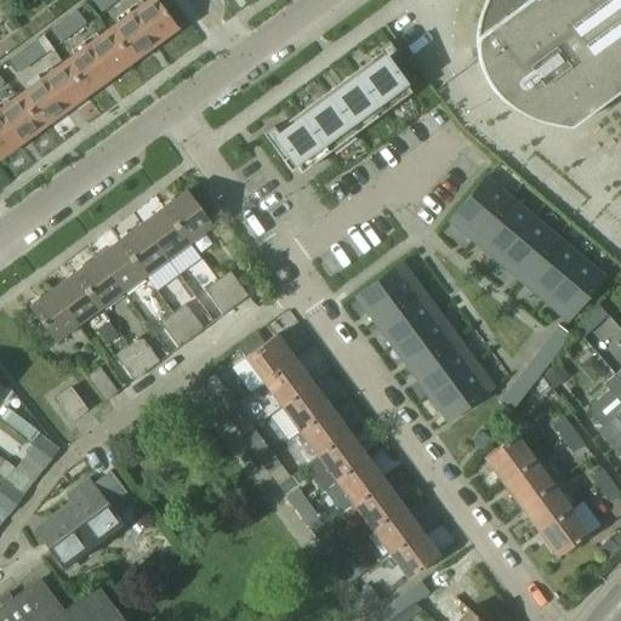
[(155,0),(149,0),(109,30),(132,62),(177,28),(155,0)]
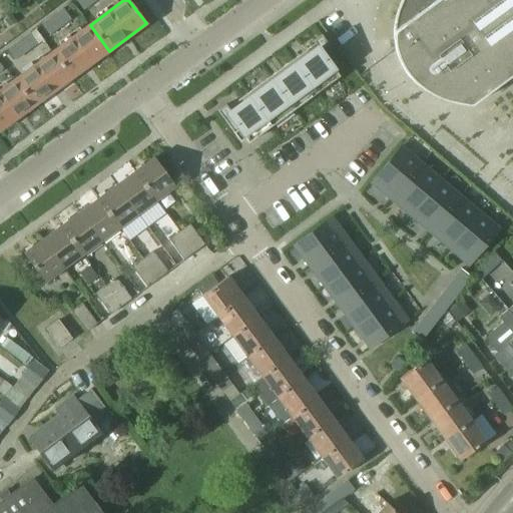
[(469,105),(473,104),(512,74),(512,0),(402,0),(400,5),(396,20),(394,35),(395,47),(399,59),(405,70),(413,81),(422,89),(433,96),(444,101),(456,104),(469,105)]
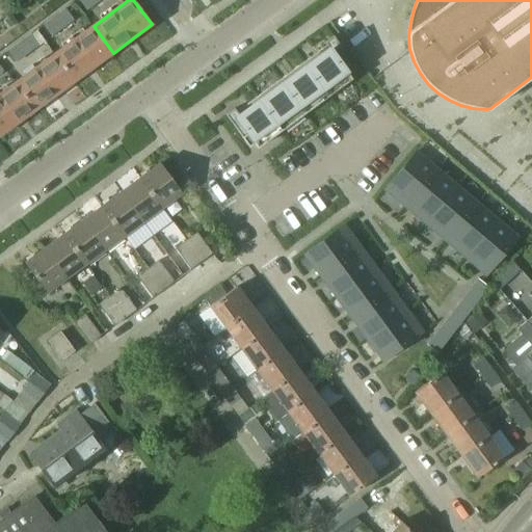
[(78,18),(71,7),(60,15),(68,25),(78,18)]
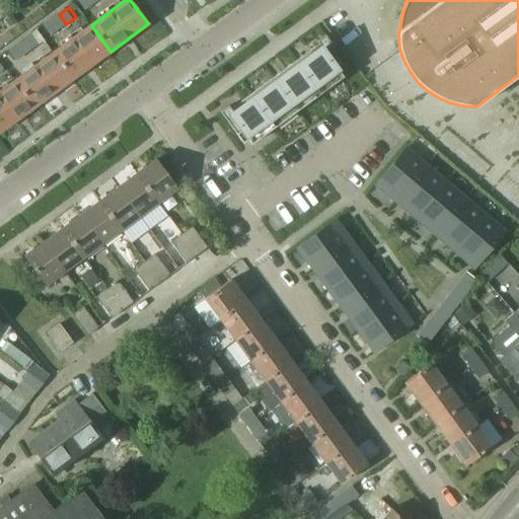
[(12,14),(4,20),(9,27),(17,21),(12,14)]
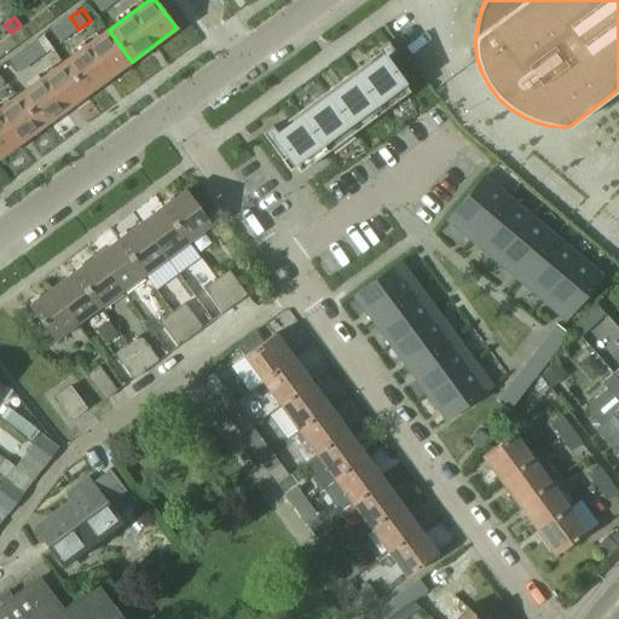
[(79,29),(70,17),(58,27),(67,39),(79,29)]
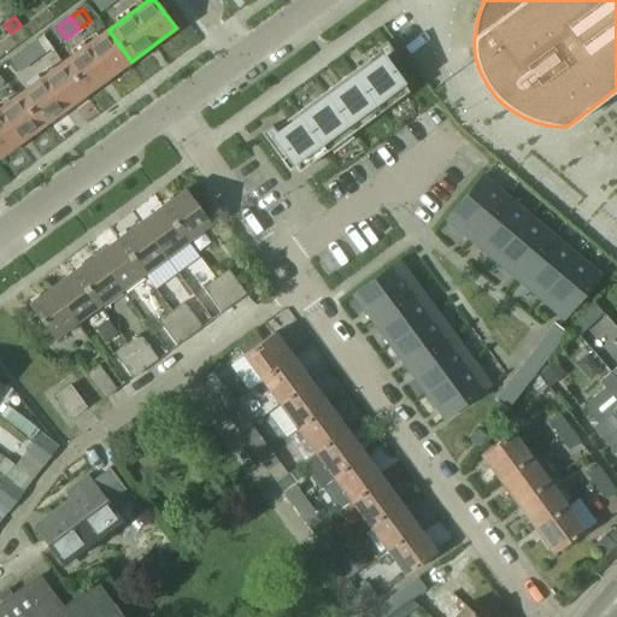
[(109,30),(64,63),(87,94),(131,62),(109,30)]
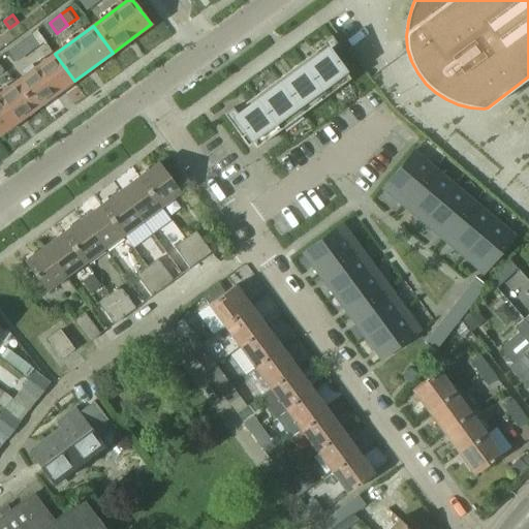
[(43,42),(35,32),(25,40),(32,51),(43,42)]
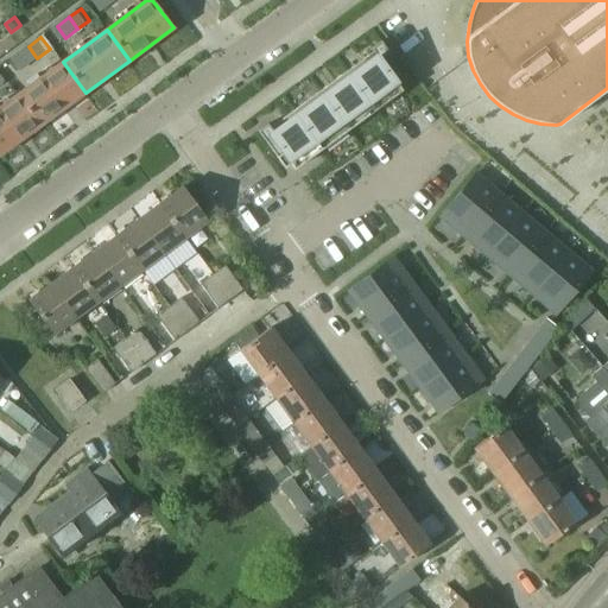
[(258,132),(282,165),(287,162),(290,165),(293,170),(295,170),(317,153),(401,92),(403,90),(393,78),(382,64),(378,59),(387,52),(380,43),(369,50),(372,54),(282,119),(270,128),(267,125),(258,132)]
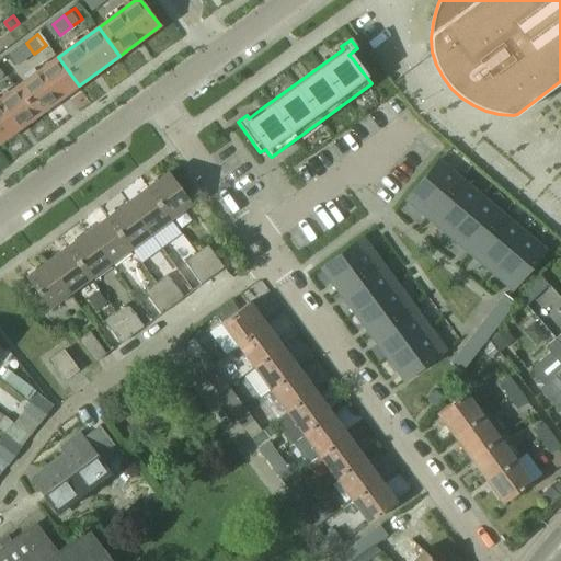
[(23,63),(34,54),(26,43),(15,52),(23,63)]
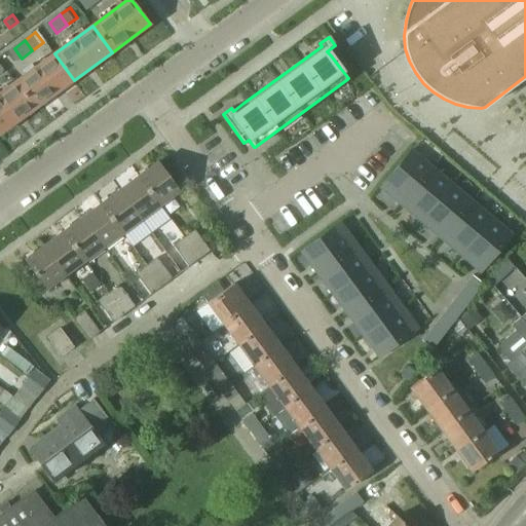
[(54,53),(15,81),(35,108),(74,80),(54,53)]
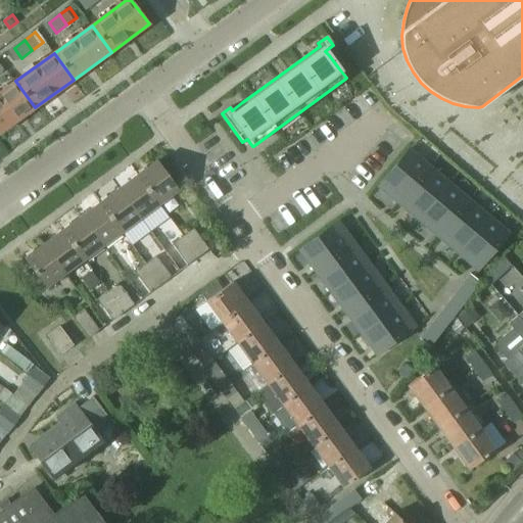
[(0,133),(35,107),(15,81),(0,92),(0,133)]
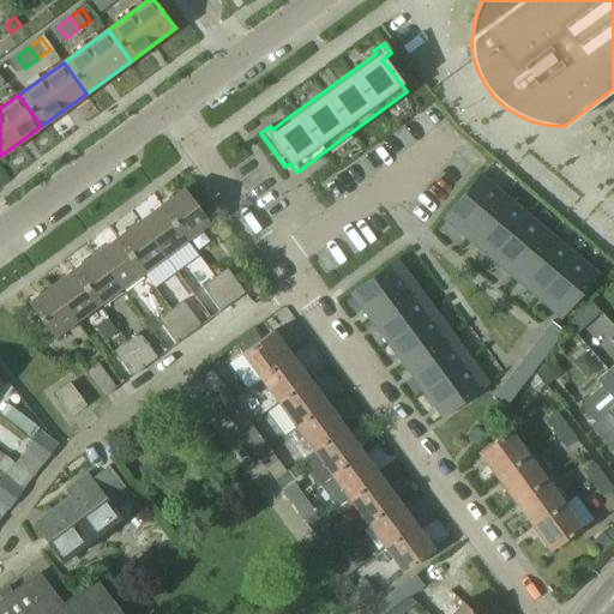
[(471,235),(505,196),(481,175),(446,216),(471,235)]
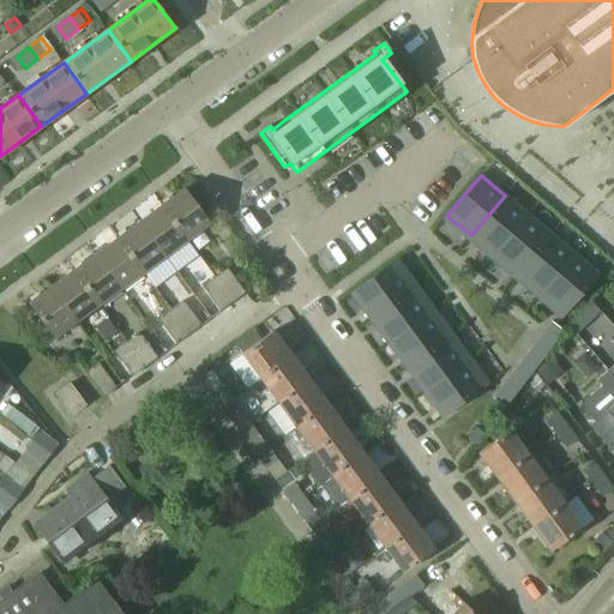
[(162,205),(187,240),(210,223),(185,188),(162,205)]
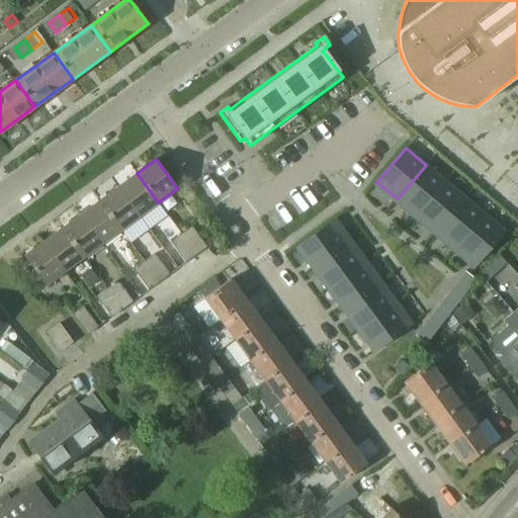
[(445,181),(426,165),(398,198),(417,216),(445,181)]
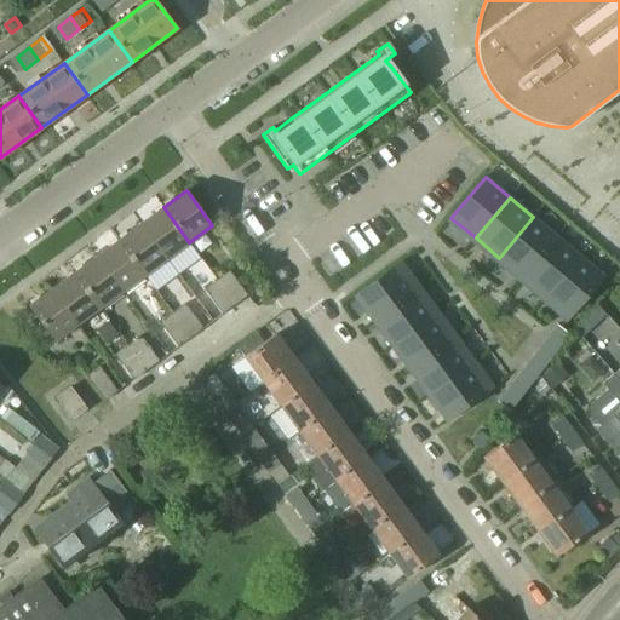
[(164,207),(141,224),(167,258),(189,242),(164,207)]
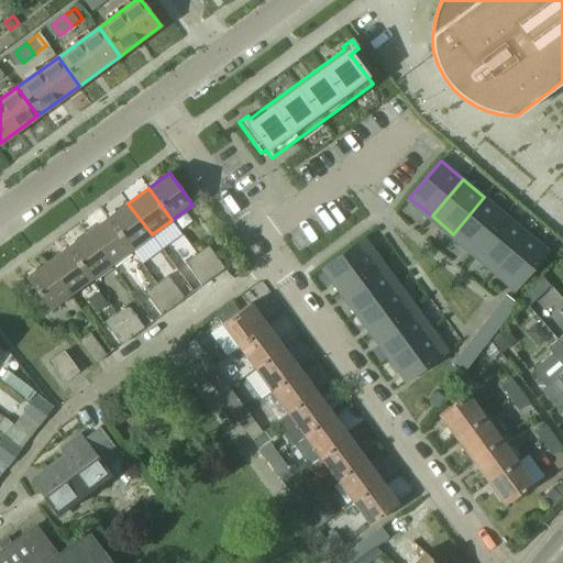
[(505,216),(484,197),(453,234),(474,252),(505,216)]
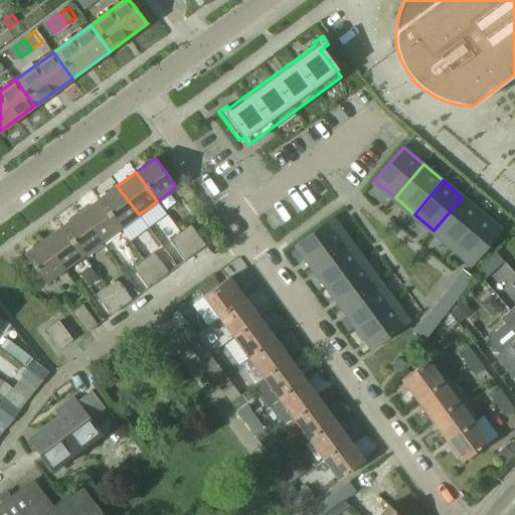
[(120,228),(139,214),(117,186),(99,199),(120,228)]
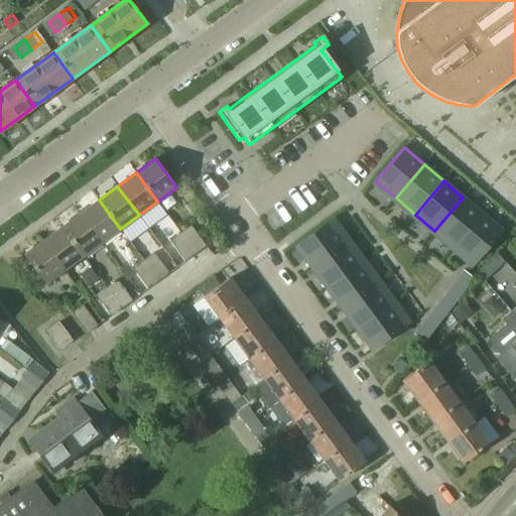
[(482,214),(463,198),(434,231),(454,247),(482,214)]
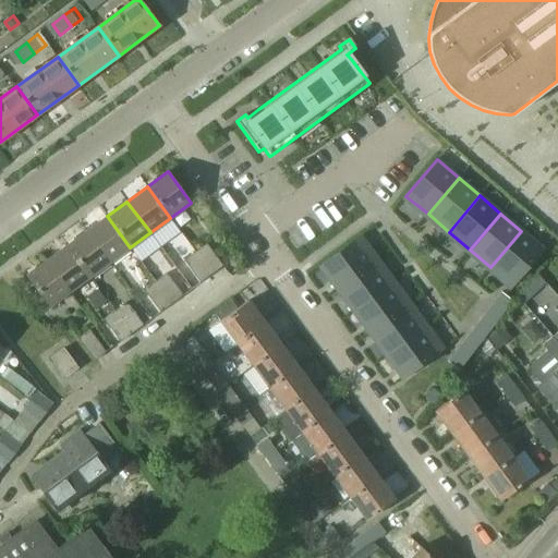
[(110,263),(130,247),(107,216),(87,231),(110,263)]
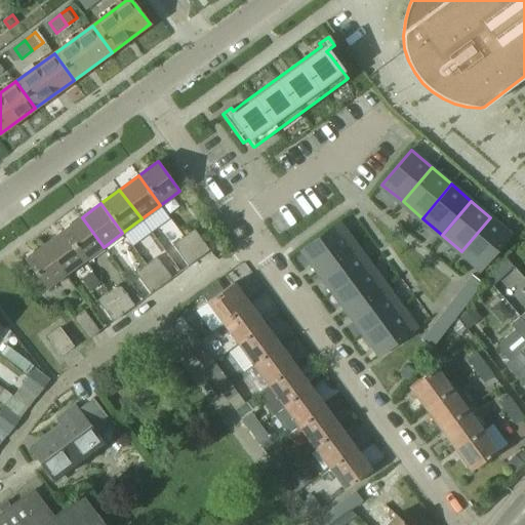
[(85,260),(104,247),(82,217),(63,231),(85,260)]
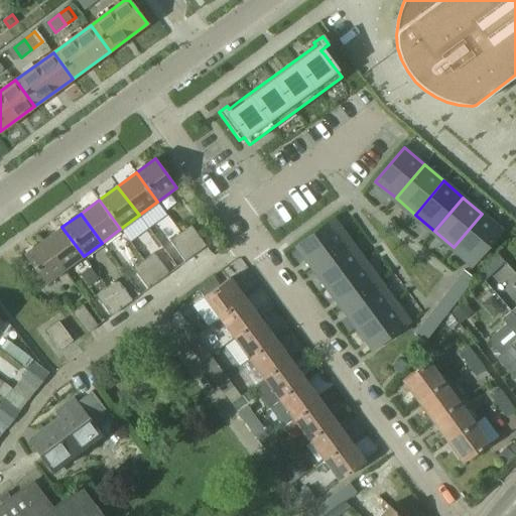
[(474,264),(502,231),(482,214),(454,247),(474,264)]
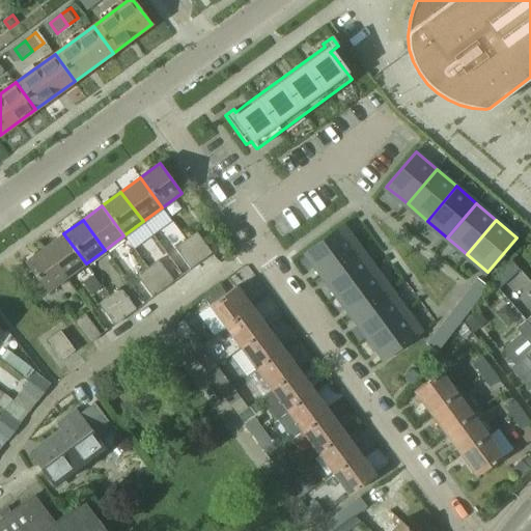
[(356,250),(339,228),(303,255),(319,277),(356,250)]
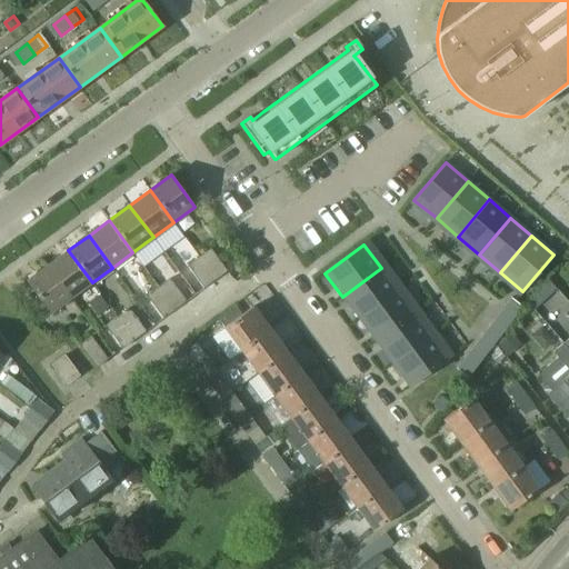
[(199,257),(216,280),(228,271),(210,249),(199,257)]
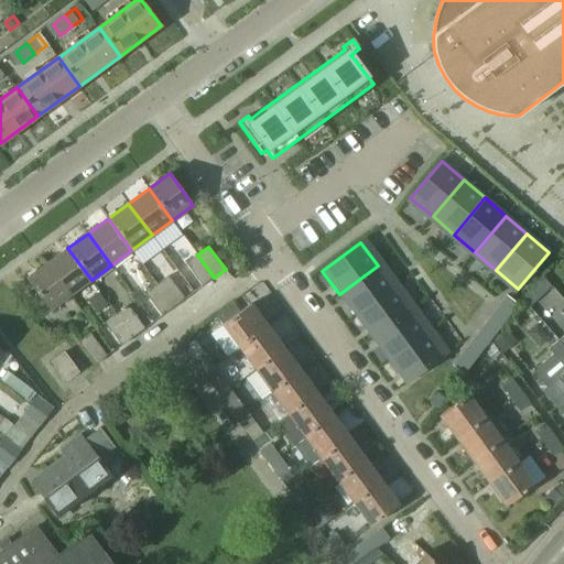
[(71,295),(91,280),(67,248),(47,263),(71,295)]
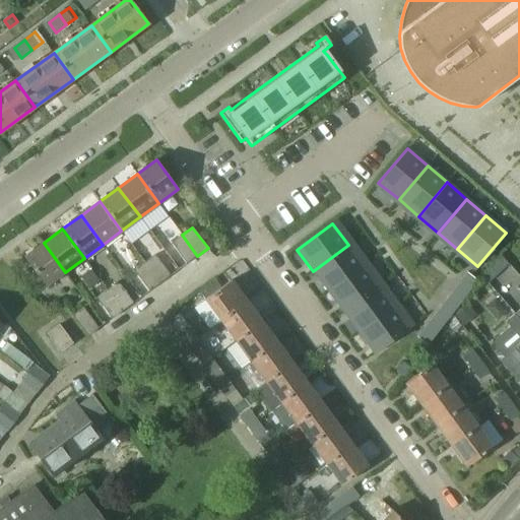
[(187,264),(197,256),(182,235),(171,243),(187,264)]
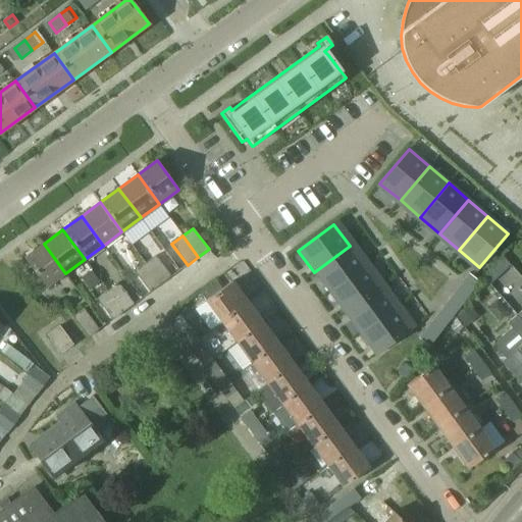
[(46,288),(65,273),(44,244),(24,258),(46,288)]
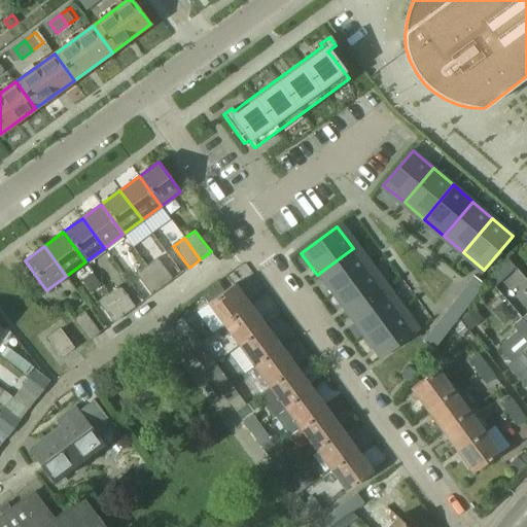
[(369,269),(353,248),(317,275),(332,295),(369,269)]
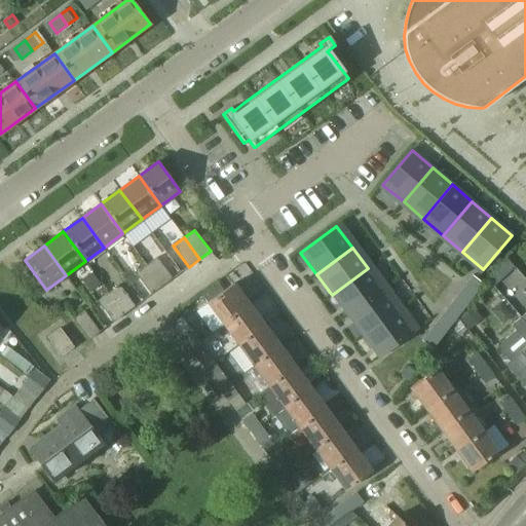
[(146,265),(161,287),(173,278),(157,258),(146,265)]
